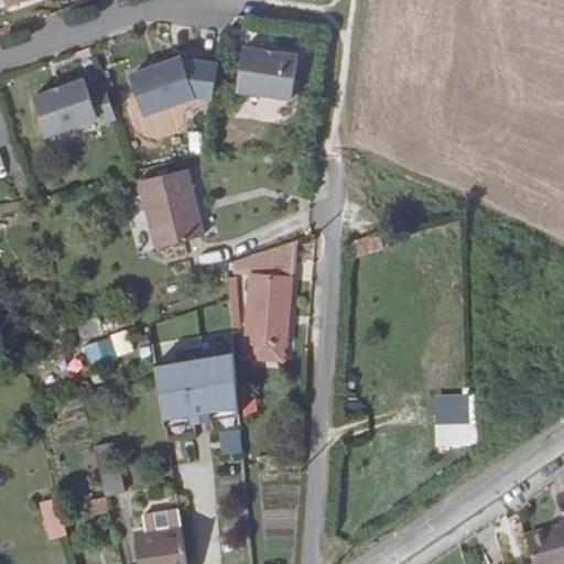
[(245,47),(238,90),(292,98),(299,55),(245,47)]
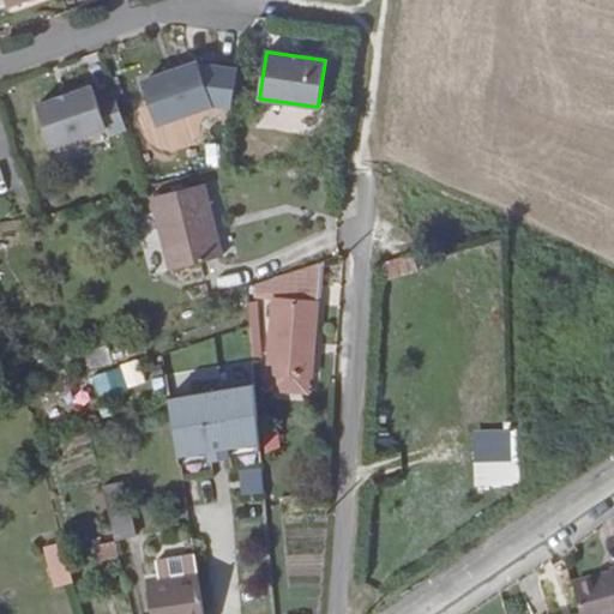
[(152,127),(240,107),(229,59),(140,79),(152,127)]
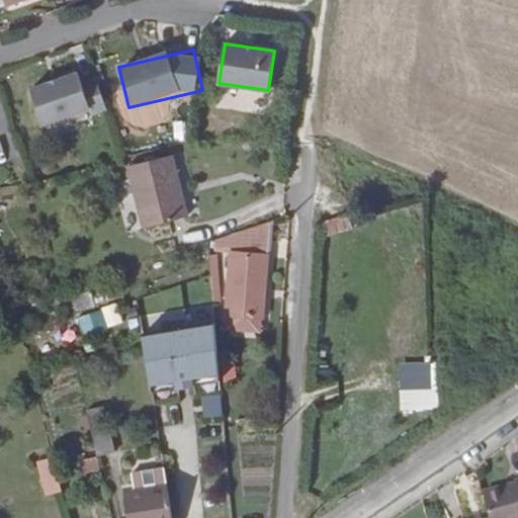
[(106,106),(95,77),(81,82),(77,71),(30,88),(44,123),(90,106),(92,111),(106,106)]
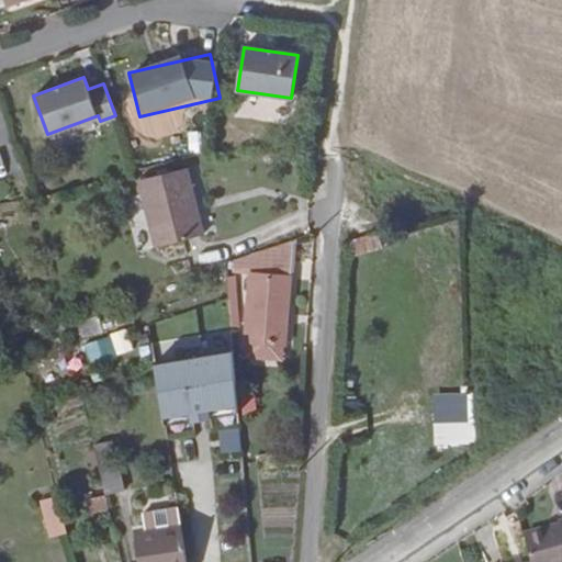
[(183,171),(137,182),(157,249),(201,238),(183,171)]
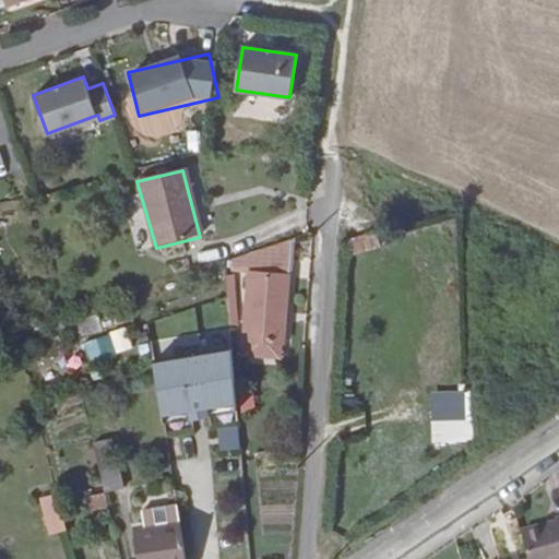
[(292,244),(265,251),(265,265),(290,266),(292,244)]
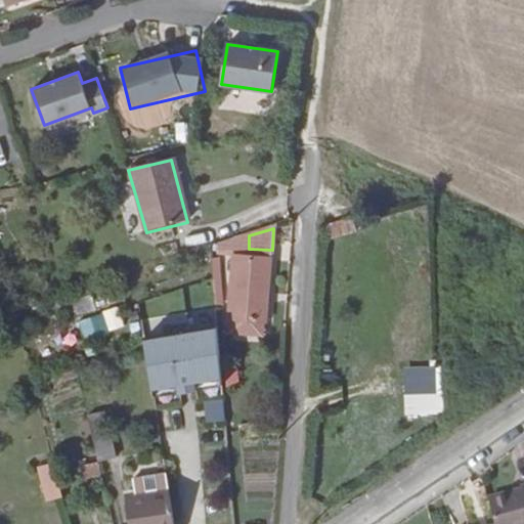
[(272,250),(249,249),(248,263),(234,263),(230,324),(267,326),(272,250)]
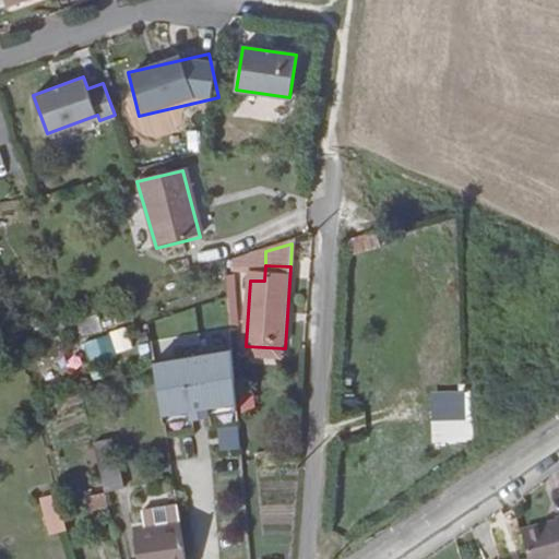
[(97,314),(74,322),(81,339),(103,331),(97,314)]
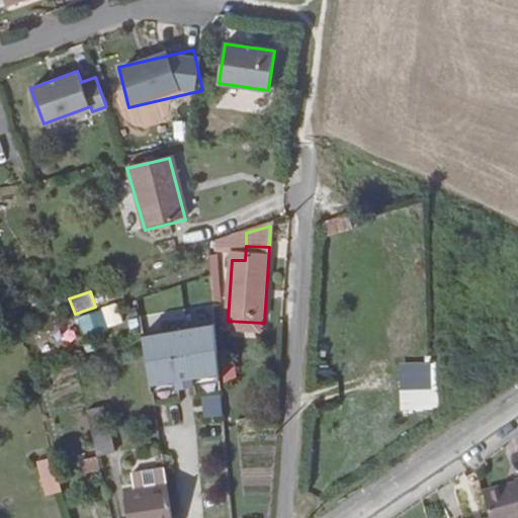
[(84,339),(123,324),(115,304),(76,318),(84,339)]
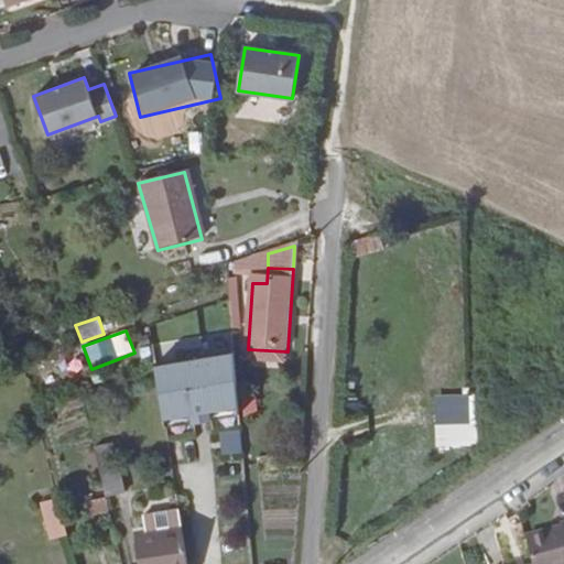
[(230,354),(154,367),(163,424),(240,411),(230,354)]
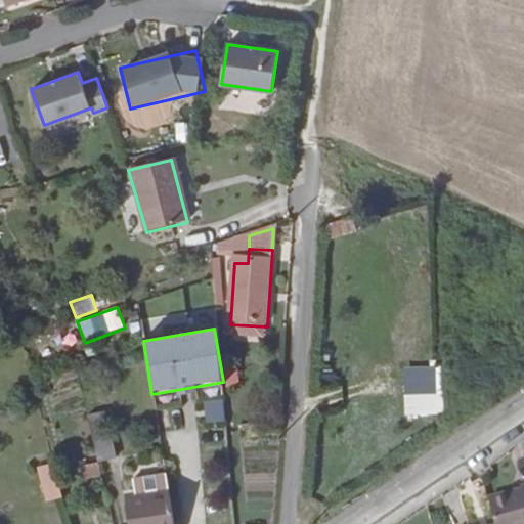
[(443,416),(443,393),(404,394),(404,417),(443,416)]
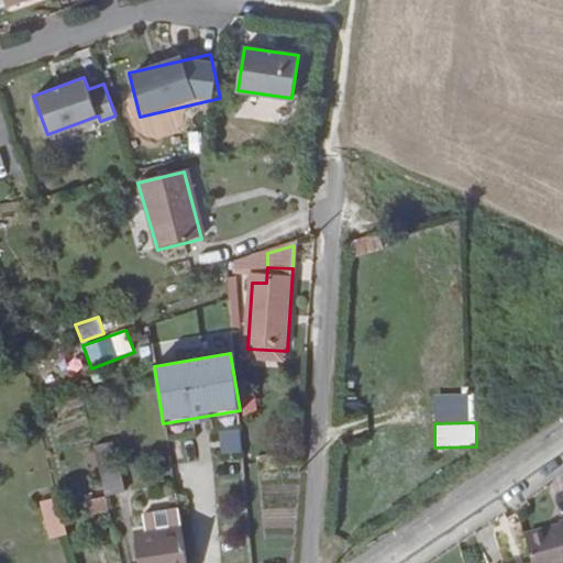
[(218,431),(220,454),(242,452),(239,428),(218,431)]
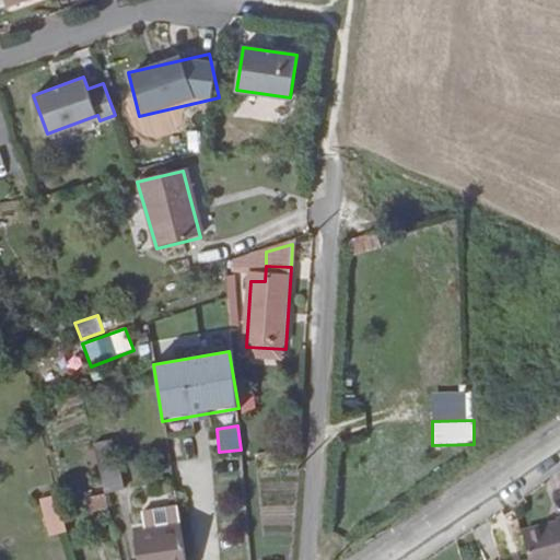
[(108,431),(90,436),(102,486),(120,480),(108,431)]
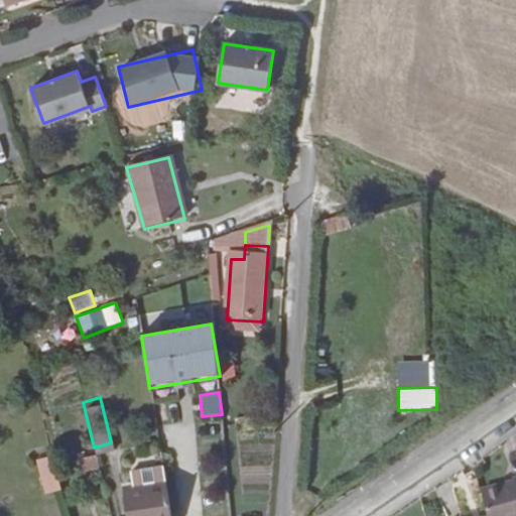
[(52,457),(50,448),(36,453),(38,460),(52,457)]
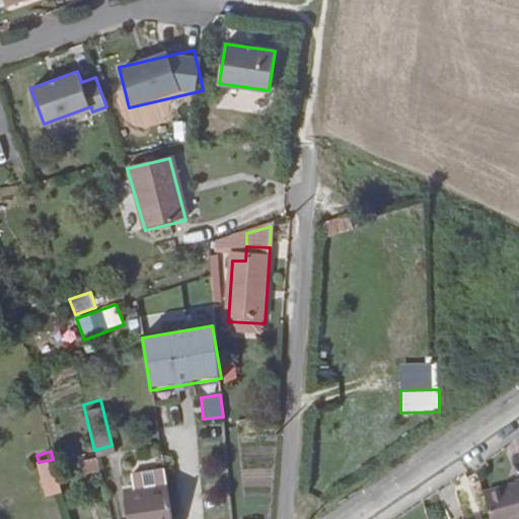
[(44,486),(58,482),(53,459),(39,462),(44,486)]
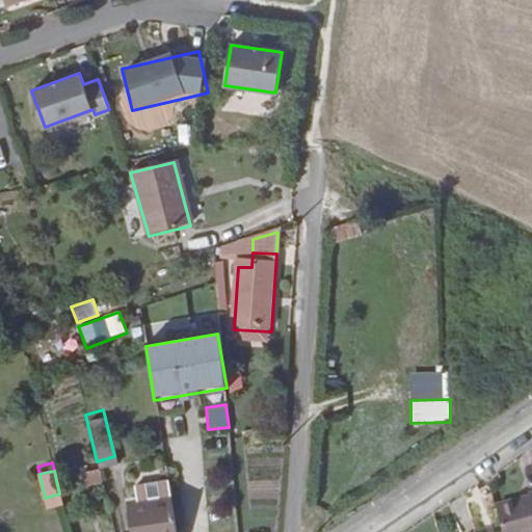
[(135,482),(137,497),(170,493),(168,478),(135,482)]
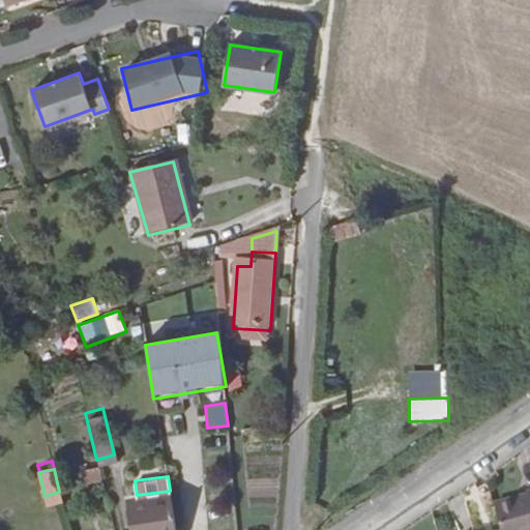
[(129,497),(134,529),(176,529),(170,491),(137,495),(129,497)]
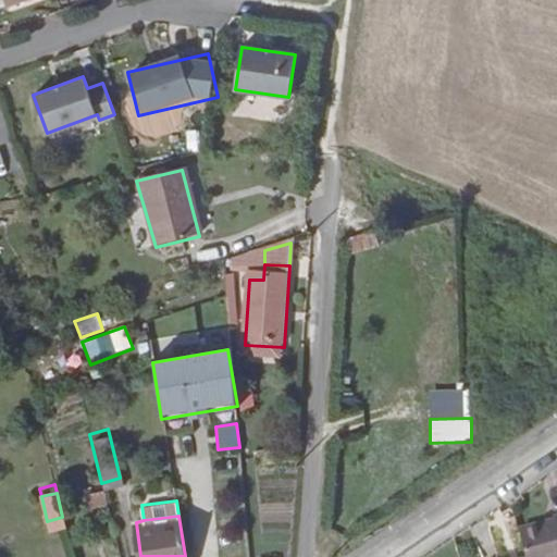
[(556,556),(556,527),(521,539),(525,556),(556,556)]
